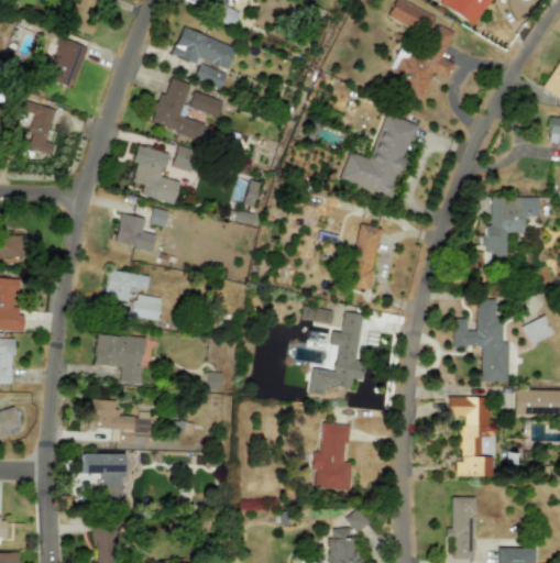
[(92,34),(97,22),(89,20),(96,0),(76,0),(68,26),(92,34)]
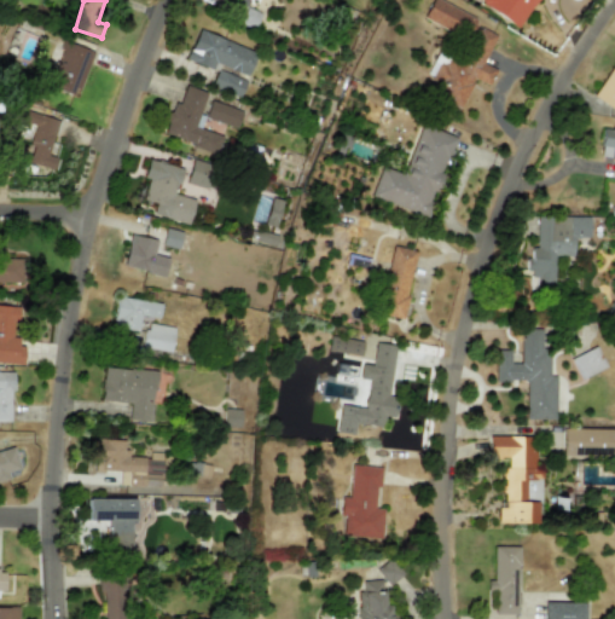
[(479,21),(444,0),(435,0),(425,17),(466,41),(479,21)]
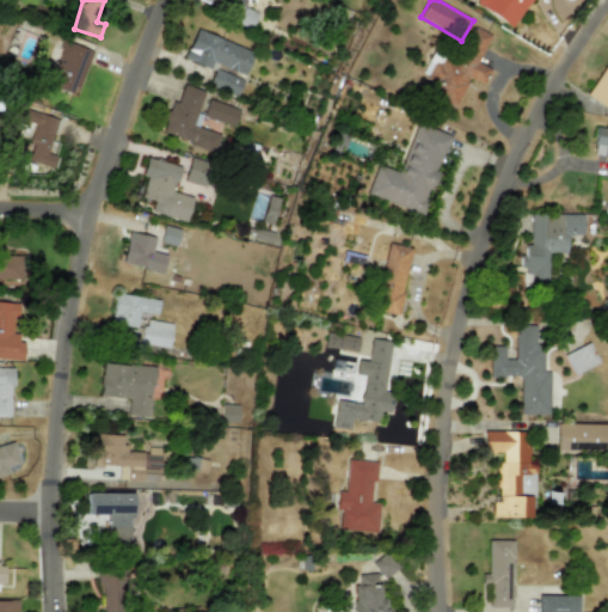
[(534,0),(479,0),(477,5),(519,29),(534,0)]
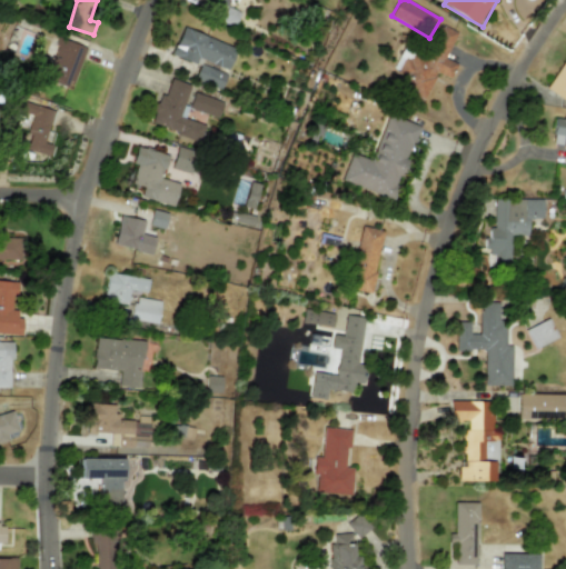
[(459,32),(443,25),(428,53),(408,43),(396,67),(404,71),(396,86),(426,100),(439,73),(453,79),(459,65),(447,58),(459,32)]
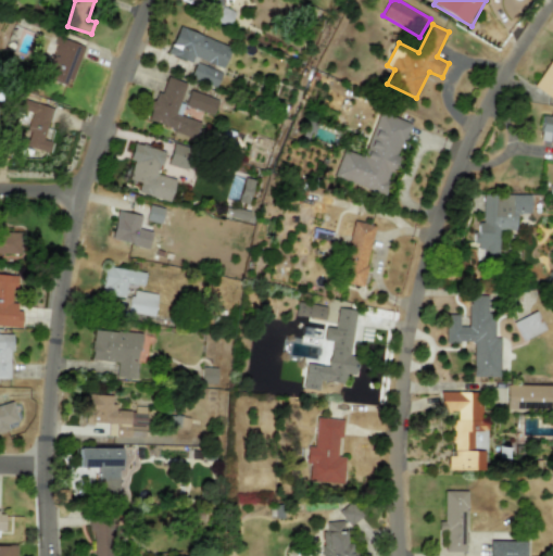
[(234,48),(181,26),(170,53),(193,64),(196,57),(225,68),(234,48)]
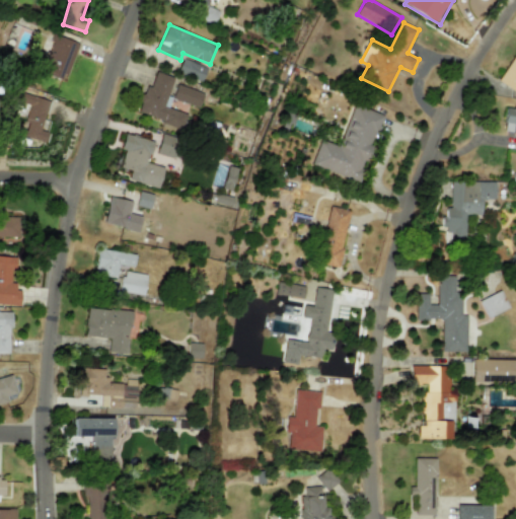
[(43,73),(67,81),(81,43),(49,31),(42,51),(49,54),(43,73)]
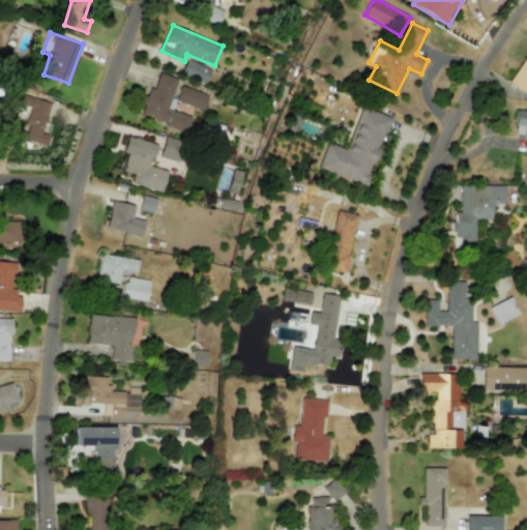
[(526,58),(511,83),(526,92),(526,58)]
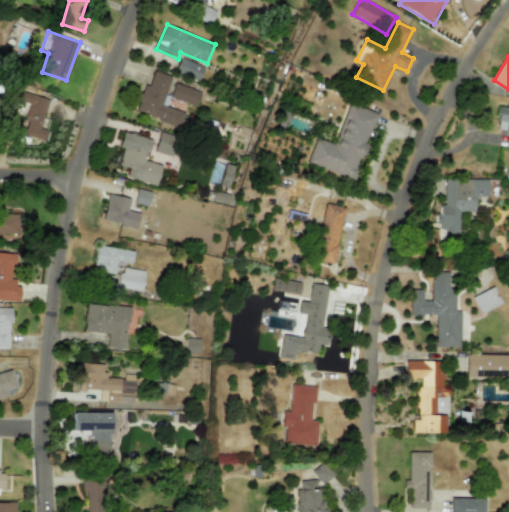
[(177,73),(201,82),(206,66),(183,58),(177,73)]
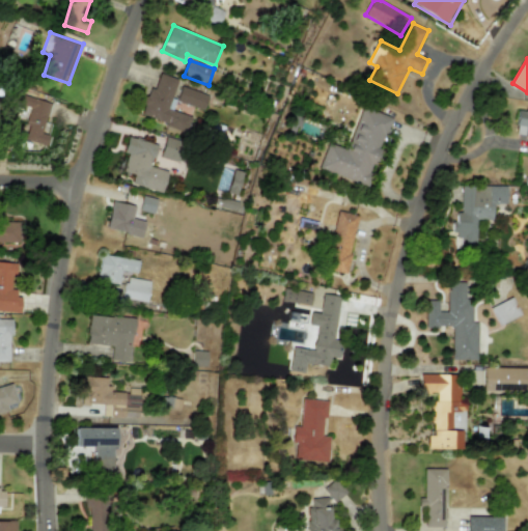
[(189,131),(193,117),(174,111),(178,100),(174,99),(181,79),(162,74),(157,89),(150,88),(142,116),(189,131)]
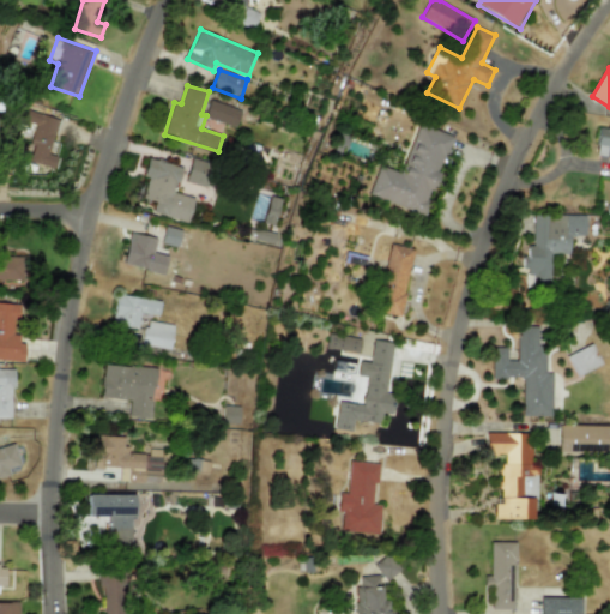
[(206,118),(237,127),(243,110),(212,101),(206,118)]
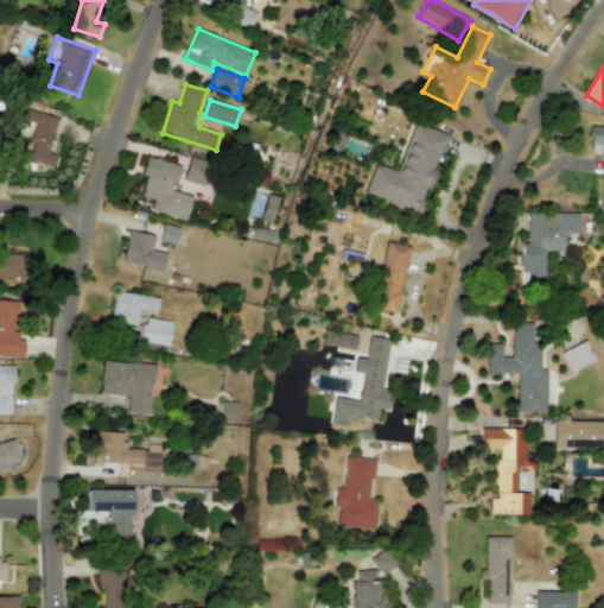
[(61,119),(25,108),(23,119),(38,124),(27,159),(55,168),(58,156),(50,152),(61,119)]
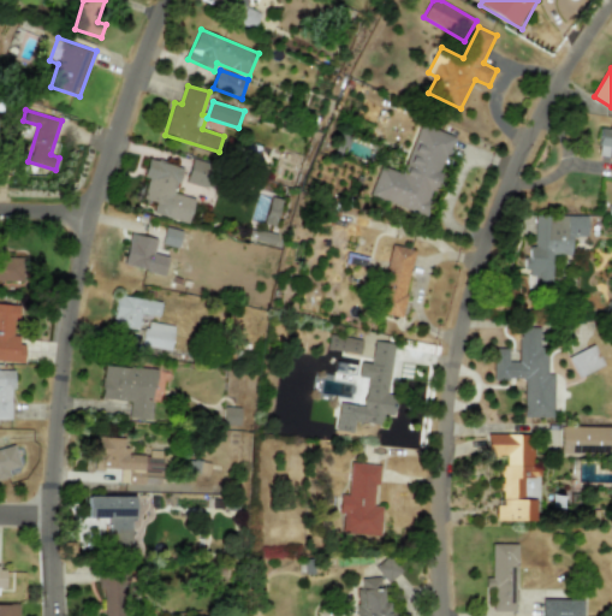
[(431,215),(456,135),(421,124),(405,173),(381,166),(372,197),(431,215)]
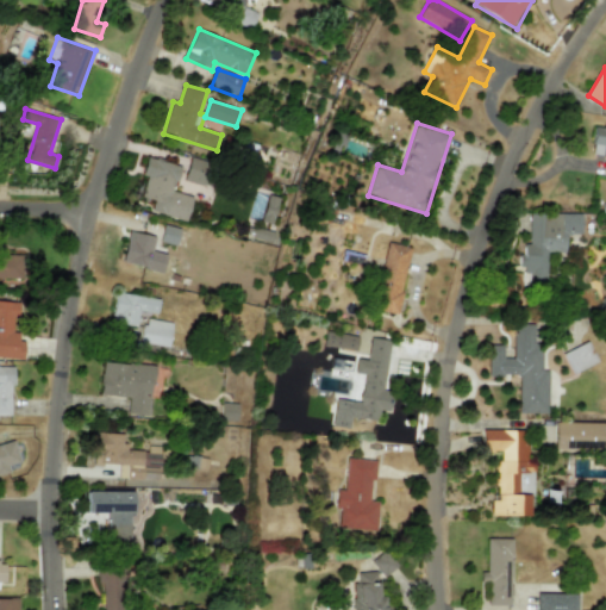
[(605,129),(597,129),(594,154),(605,155),(605,129)]
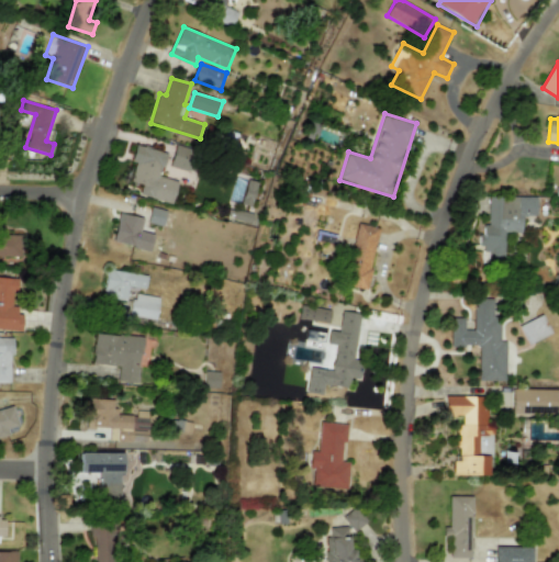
[(168,153),(137,145),(133,161),(137,163),(132,182),(144,184),(142,195),(174,203),(180,181),(163,177),(168,153)]
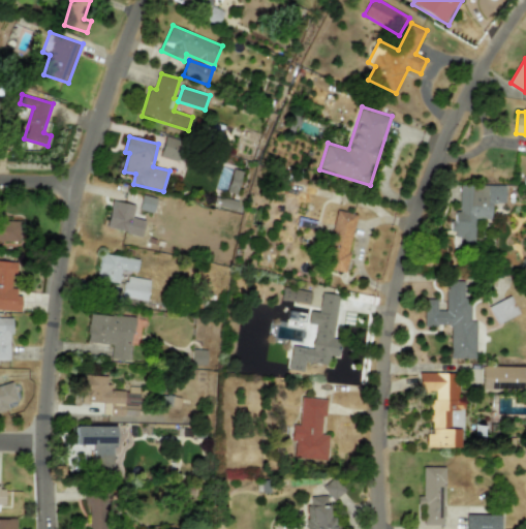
[(161,156),(183,162),(188,143),(167,136),(161,156)]
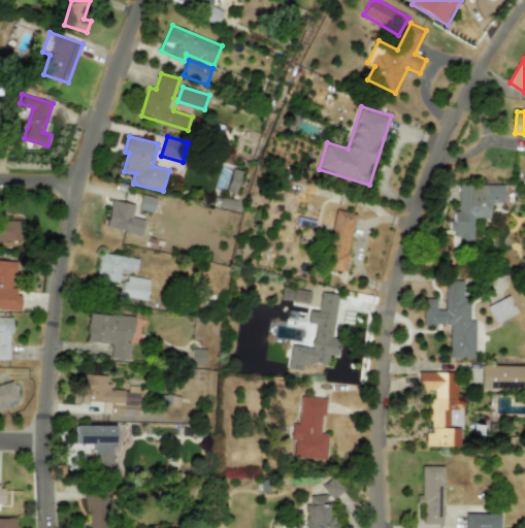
[(228,192),(238,194),(243,171),(234,169),(228,192)]
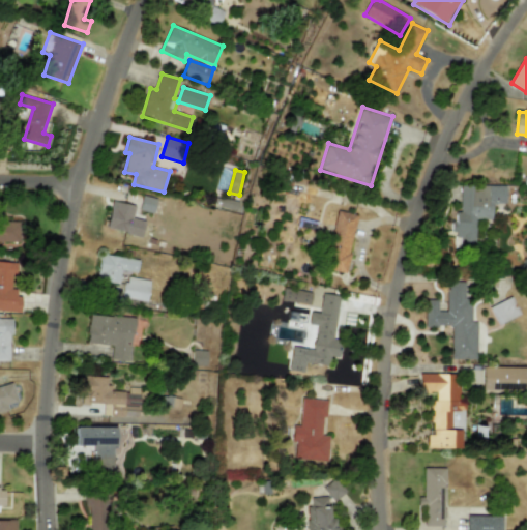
[(507,185),(463,185),(462,212),(456,212),(456,231),(458,231),(457,245),(477,245),(478,219),(494,219),(494,204),(507,204),(507,185)]
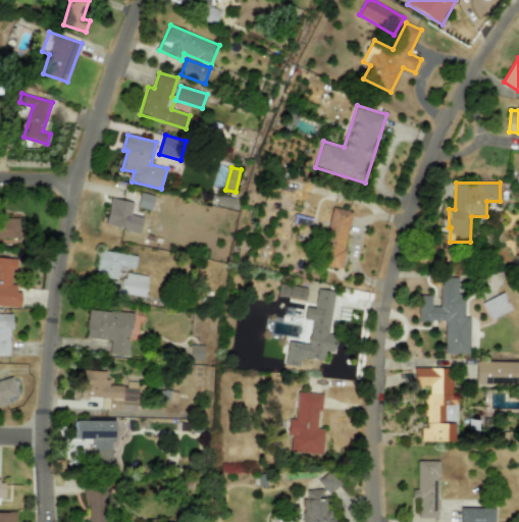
[(152,210),(156,196),(143,192),(139,206),(152,210)]
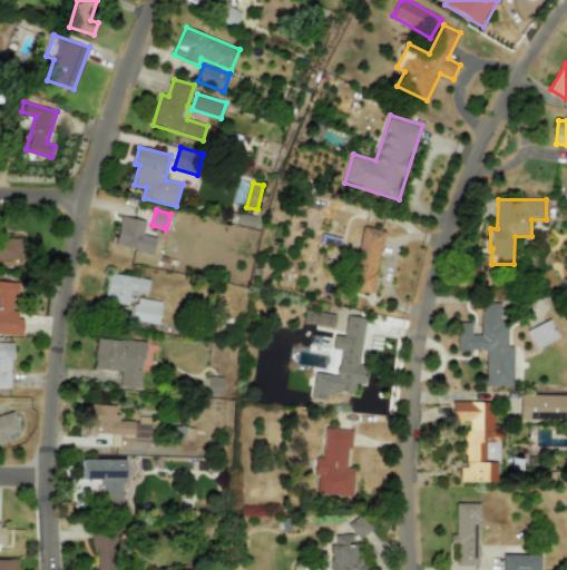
[(117,245),(142,249),(146,220),(123,216),(117,245)]
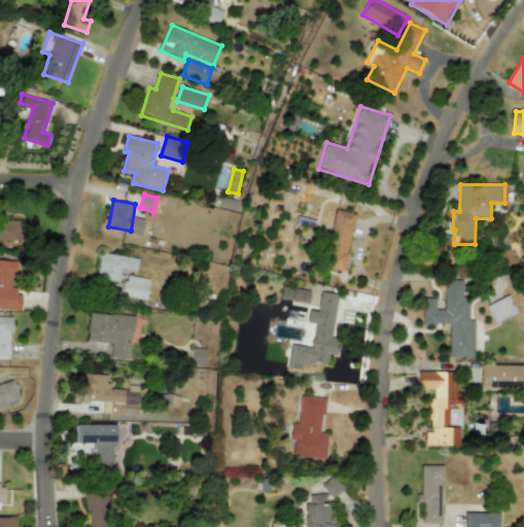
[(358,214),(338,209),(324,267),(344,272),(358,214)]
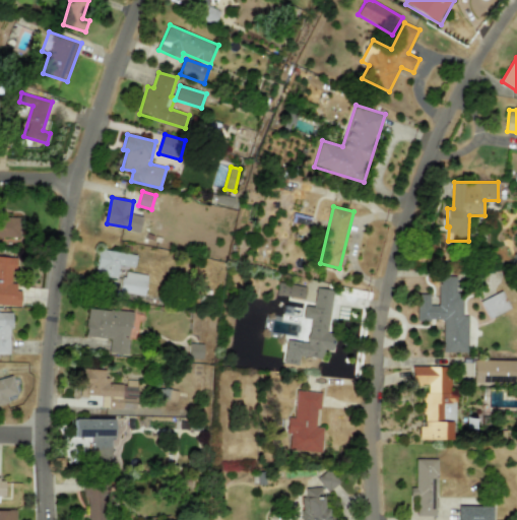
[(19,217),(0,217),(0,237),(19,237),(19,217)]
